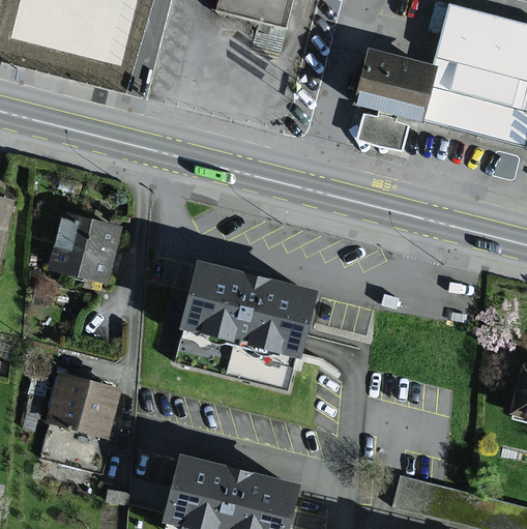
[(217,0),(215,10),(285,29),(291,0),(217,0)]
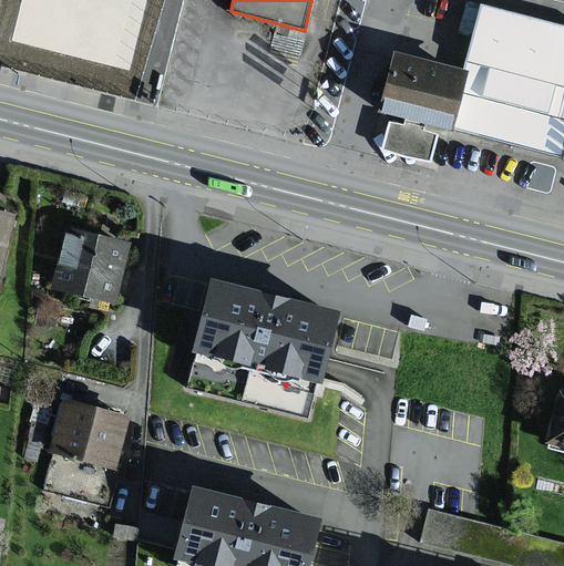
[(563,157),(563,24),(481,3),(463,70),(396,52),(380,111),(390,114),(439,126),(563,158),(563,157)]
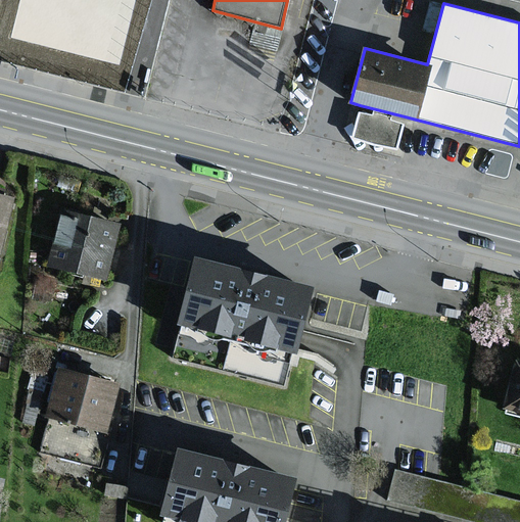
[(360,105),(351,136),(396,148),(405,116),(360,105)]
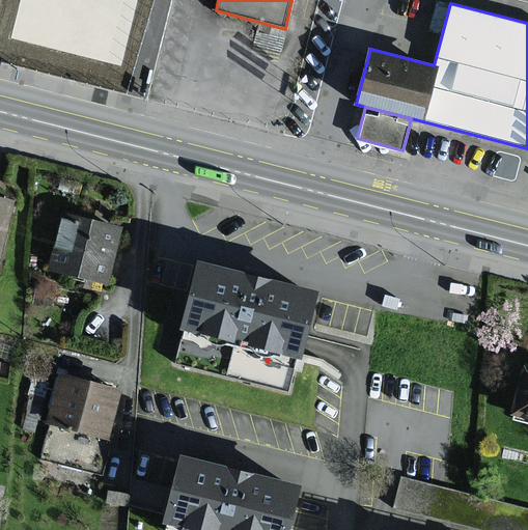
[(0,257),(16,207),(0,202),(0,257)]
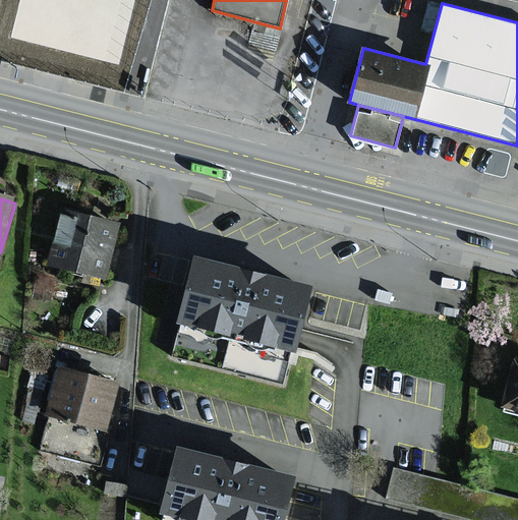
[(116,229),(60,213),(45,263),(62,269),(102,280),(116,229)]
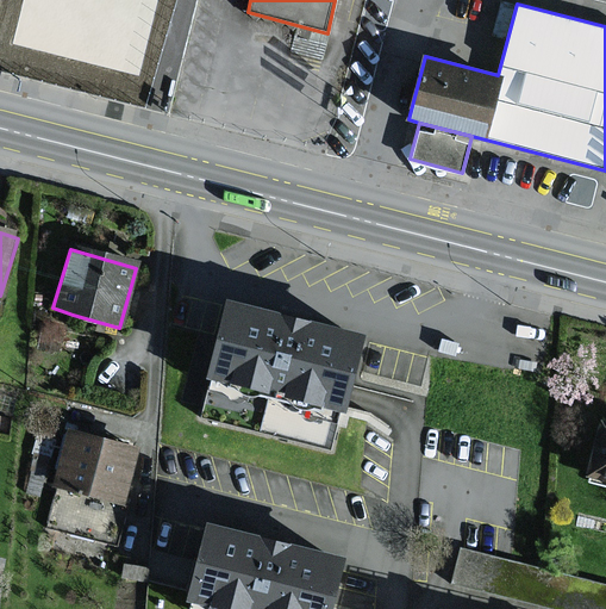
[(258,435),(289,315),(260,306),(232,300),(202,409),(200,420),(258,435)]
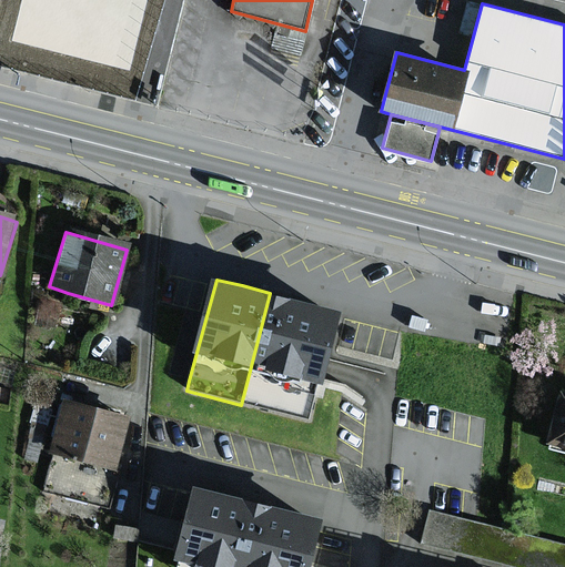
[(270,293),(241,405),(311,423),(320,390),(325,366),(330,345),(338,316),(340,310),(313,303),(276,294),(270,293)]
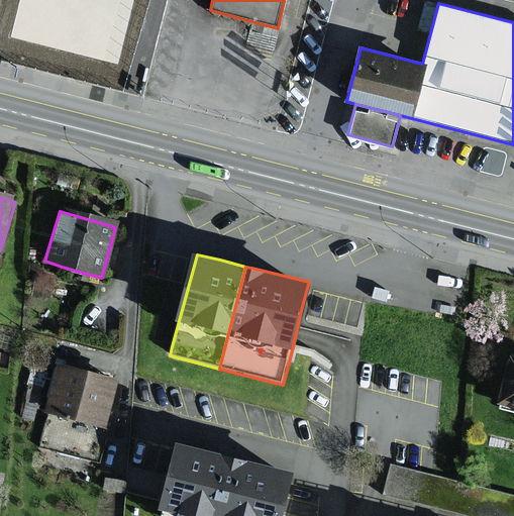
[(513,365),(511,365),(498,409),(513,413),(513,365)]
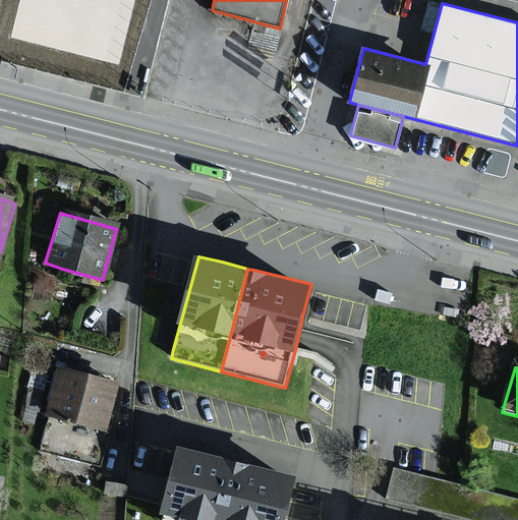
[(118,385),(57,368),(44,415),(106,431),(118,385)]
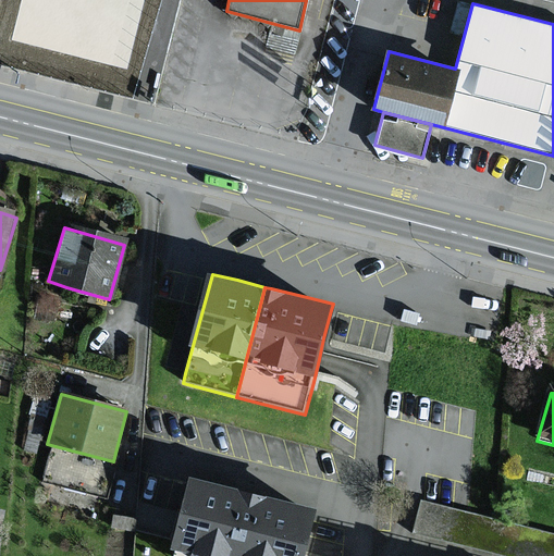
[(228,555),(245,490),(193,477),(177,543),(173,555),(228,555)]
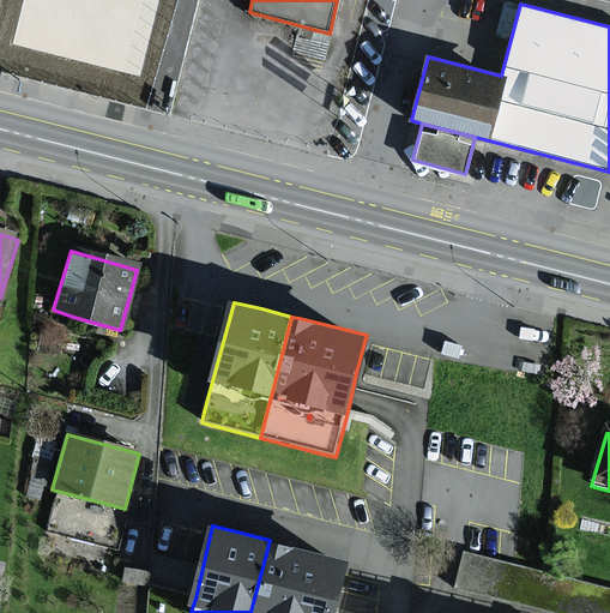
[(279,542),(270,540),(251,612),(336,612),(350,560),(279,542)]
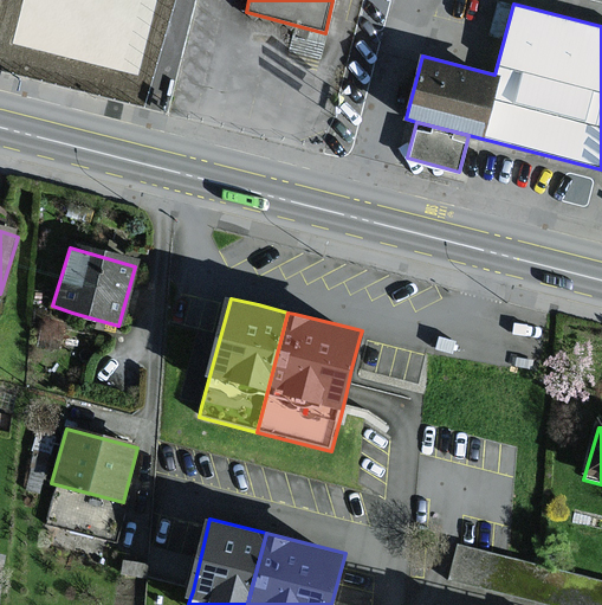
[(505,559),(454,546),(446,581),(543,604),(601,604),(601,583),(541,568),(536,567),(505,559)]
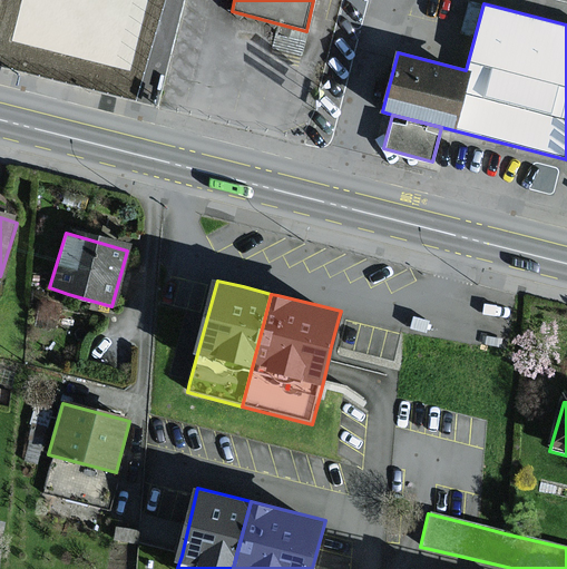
[(137,531),(114,528),(113,542),(135,545),(137,531)]
